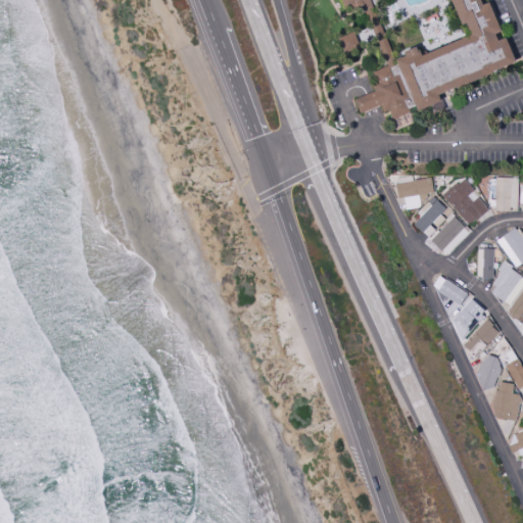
[(341,0),(480,0),(483,5),(489,3),(502,31),(495,34),(498,41),(507,38),(516,61),(492,72),(493,74),(458,89),(457,87),(439,95),(441,101),(418,112),(416,105),(409,108),(410,112),(391,120),(388,110),(383,113),(380,105),(361,113),(354,100),(374,90),(368,75),(388,65),(362,3),(345,9),(341,0)]
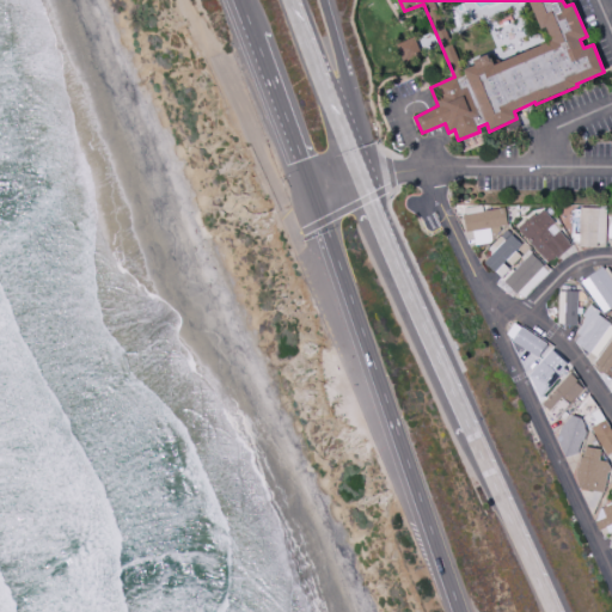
[(414,37),(421,55),(403,62),(396,46),(414,37)]
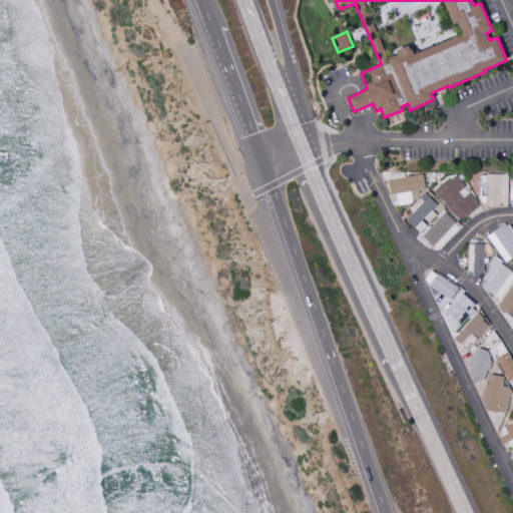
[(398,205),(412,203),(411,193),(425,190),(423,174),(404,177),(404,172),(387,174),(390,195),(396,194),(398,205)]
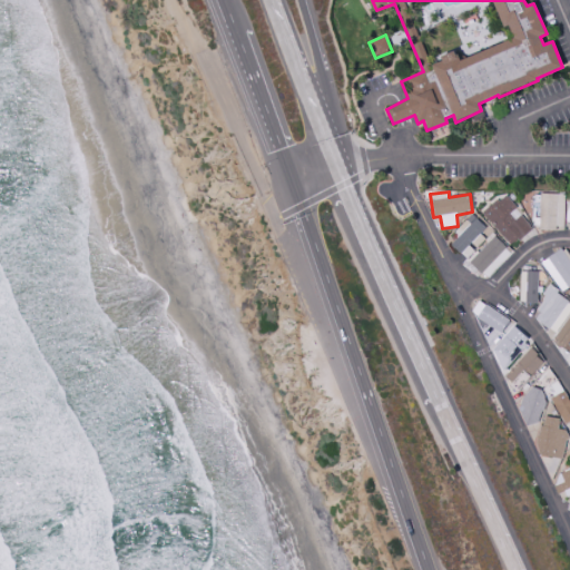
[(564,231),(564,194),(540,194),(539,229),(564,231)]
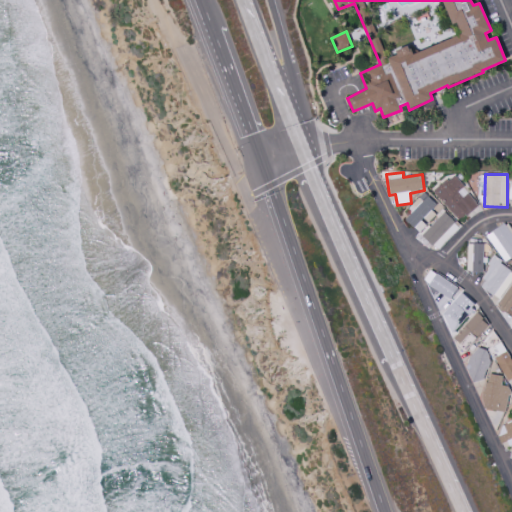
[(458,221),(477,205),(452,175),(433,192),(458,221)]
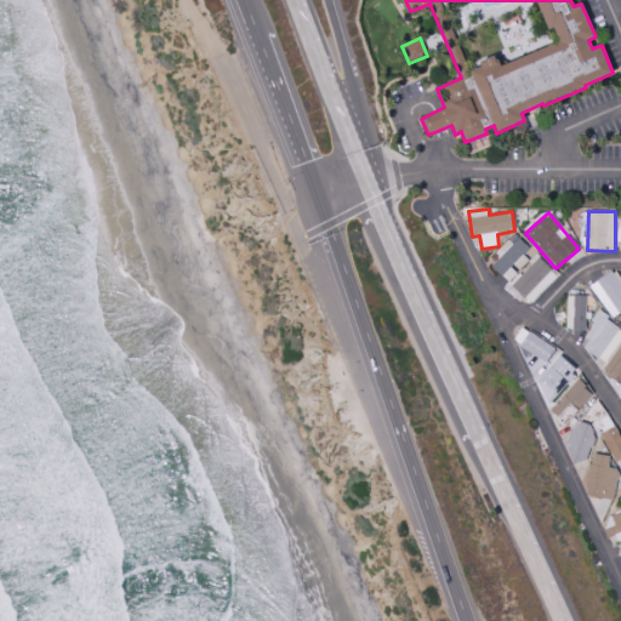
[(528,249),(514,234),(494,252),(499,258),(491,266),(506,281),(518,272),(517,271),(528,261),(522,255),(528,249)]
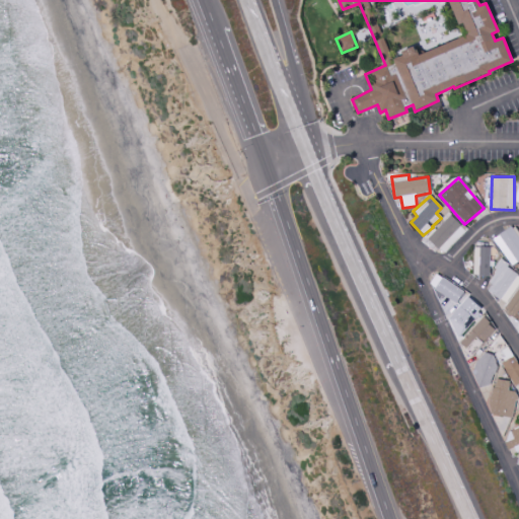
[(443,254),(465,230),(449,214),(426,238),(443,254)]
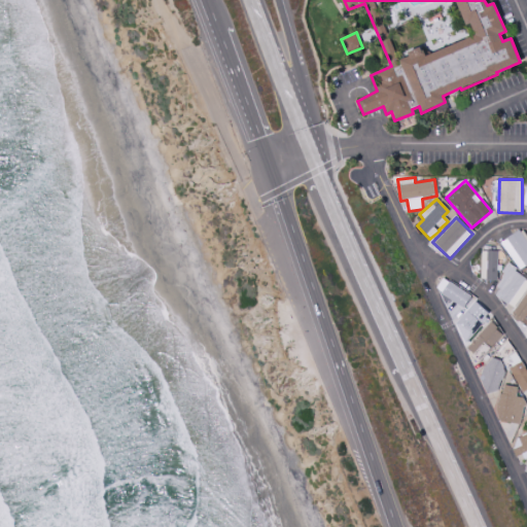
[(526,240),(519,230),(500,243),(519,270),(526,264),(526,240)]
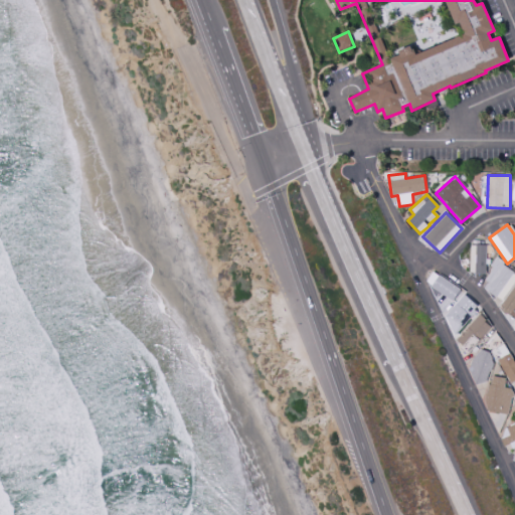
[(470,245),(469,274),(485,274),(485,245),(470,245)]
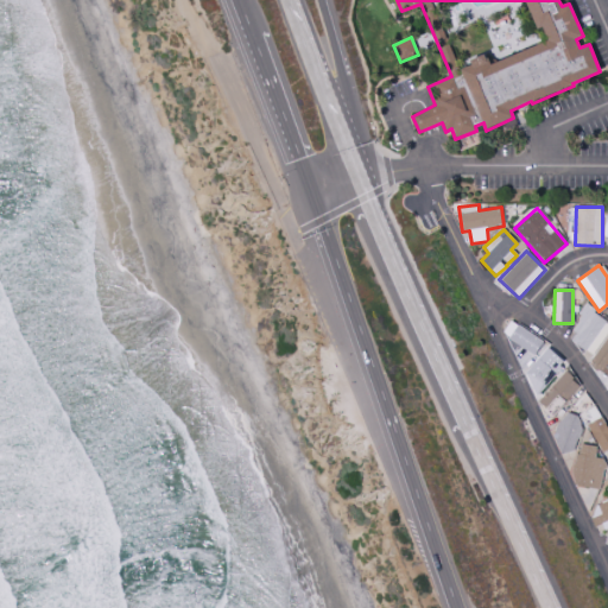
[(591,355),(607,331),(607,322),(586,306),(570,328),(576,333),(570,341),(591,355)]
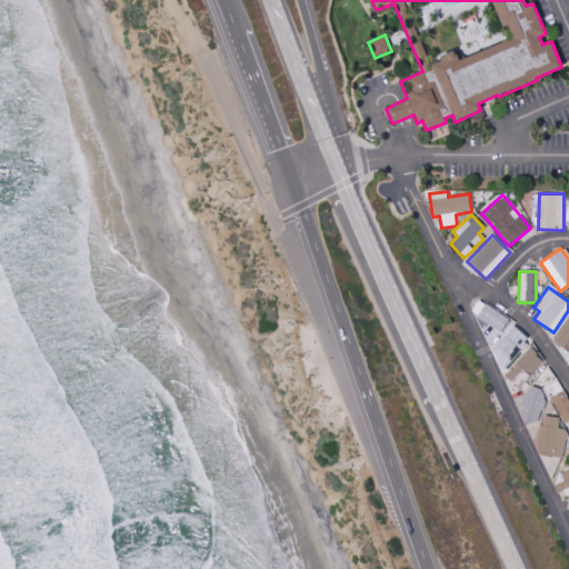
[(500,332),(508,319),(482,305),(475,318),(500,332)]
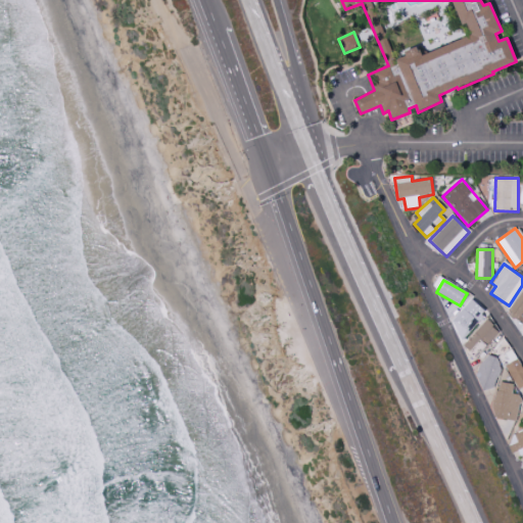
[(522,310),(522,286),(507,313),(517,320),(522,310)]
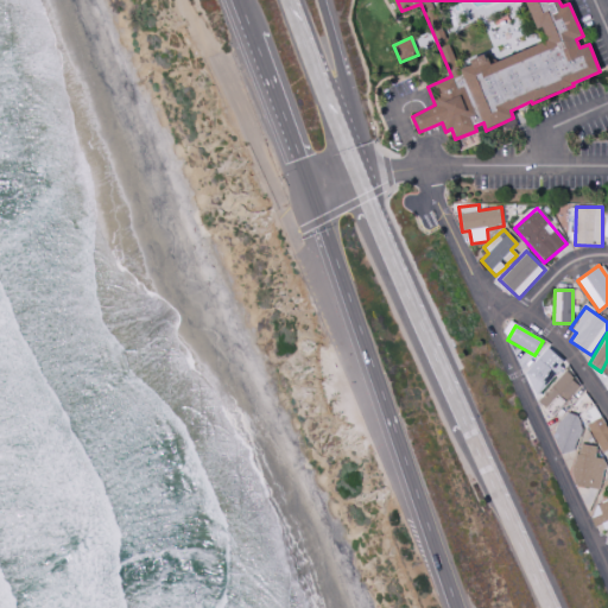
[(520,378),(538,393),(564,363),(548,348),(520,378)]
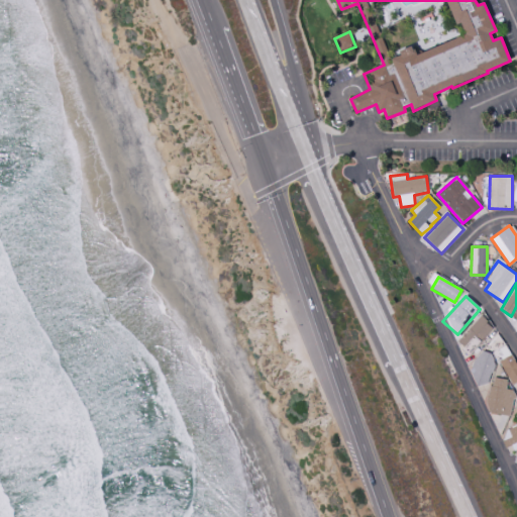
[(470,353),(492,325),(479,315),(457,343),(470,353)]
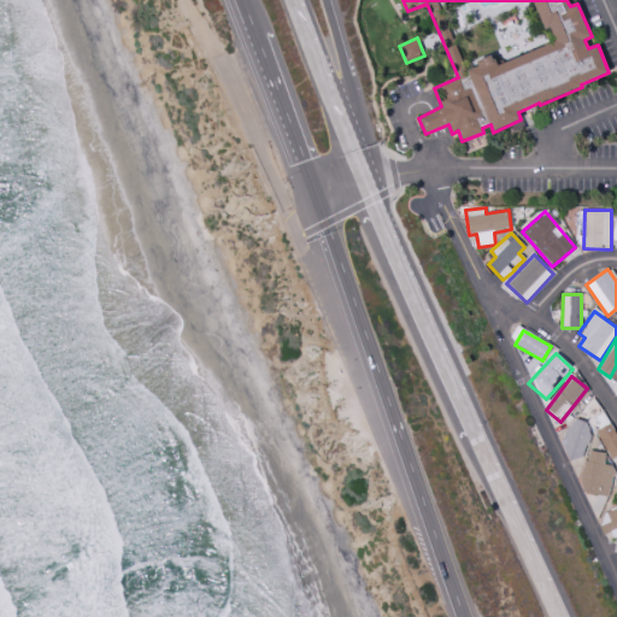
[(600,415),(599,413),(603,410),(593,400),(581,412),(591,423),(600,415)]
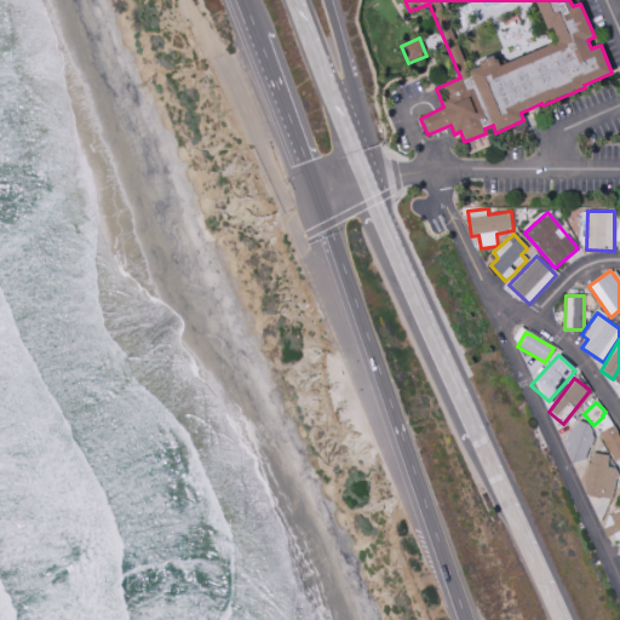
[(583,463),(596,428),(577,420),(563,457),(583,463)]
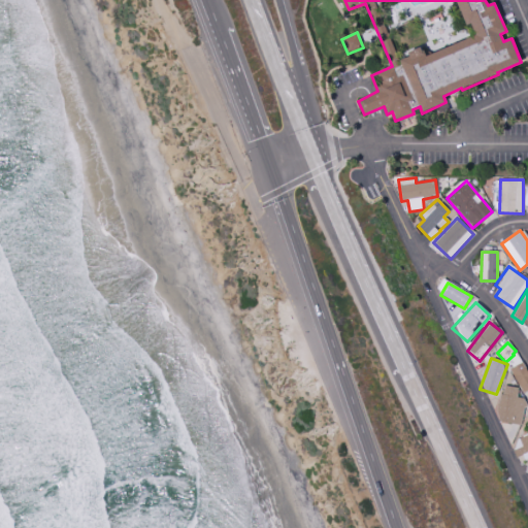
[(521,426),(525,399),(517,398),(518,388),(501,386),(496,422),(521,426)]
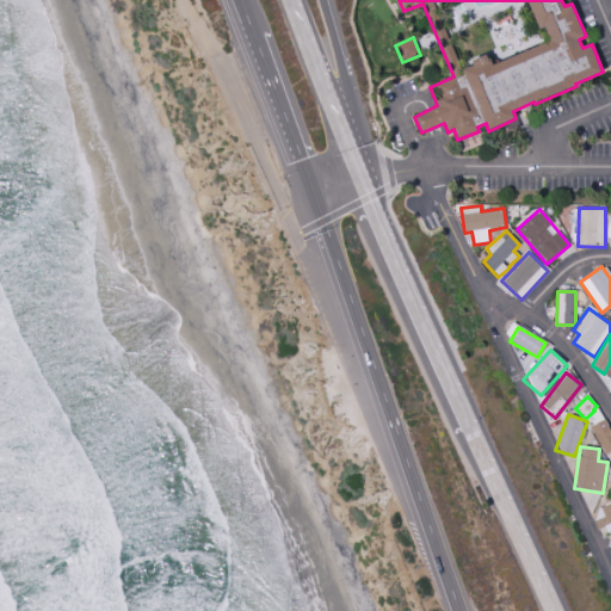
[(600,529),(604,526),(608,532),(610,530),(610,501),(592,511),(600,529)]
